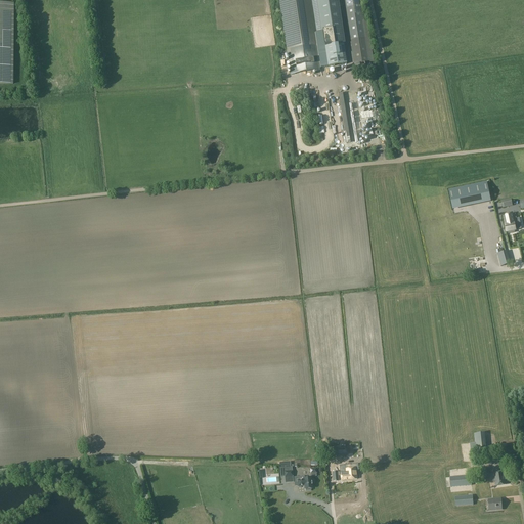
[(278,0),(291,75),(321,71),(321,69),(318,49),(316,33),(310,0),(278,0)]
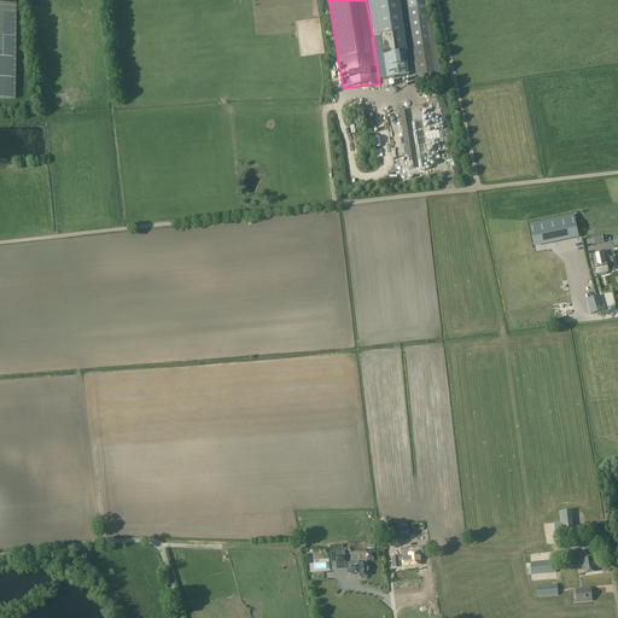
[(366,0),(373,39),(380,38),(386,80),(409,76),(397,0),(366,0)]
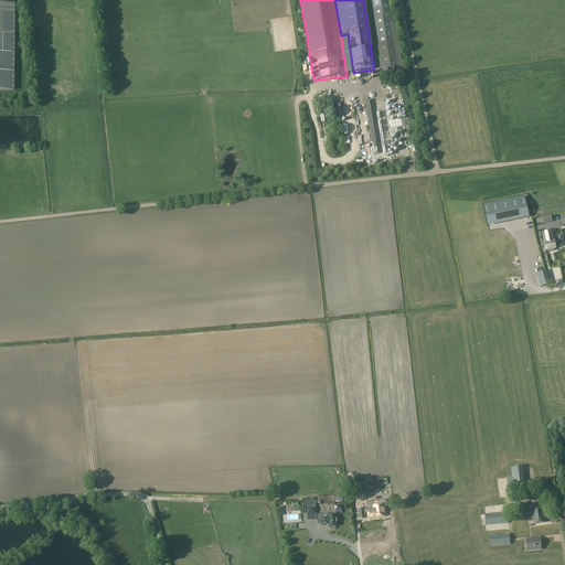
[(370,0),(377,49),(381,71),(403,67),(400,45),(396,22),(393,23),(388,0),(370,0)]
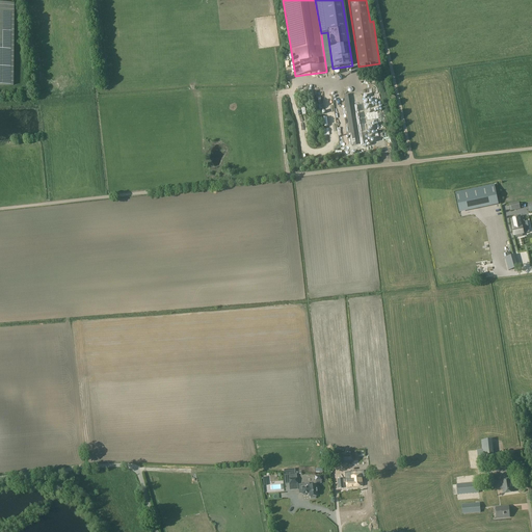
[(0,4),(0,85),(14,85),(14,4),(0,4)]
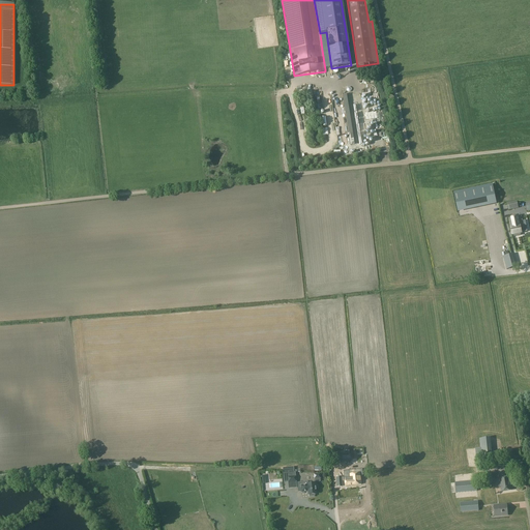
[(43,58),(43,59),(49,59),(48,46),(42,46),(42,49),(38,49),(39,59),(43,58)]
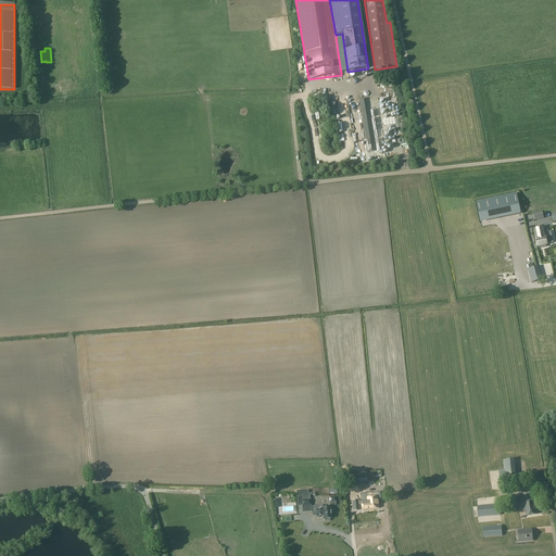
[(42,64),(42,79),(48,79),(48,77),(53,78),(53,64),(47,63),(47,64),(42,64)]
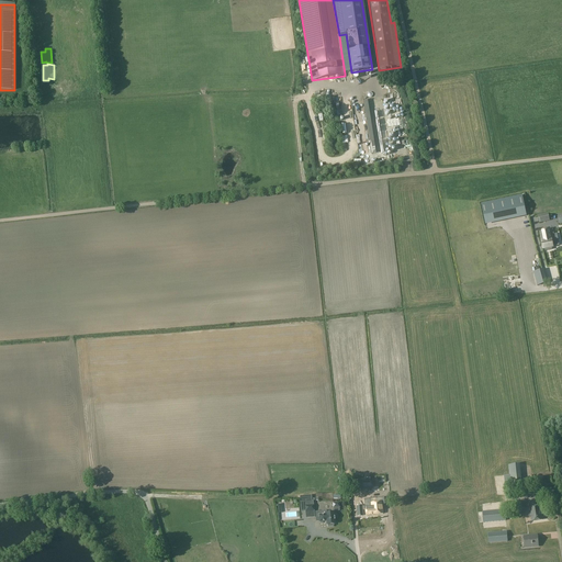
[(358,152),(368,150),(362,102),(352,103),(358,152)]
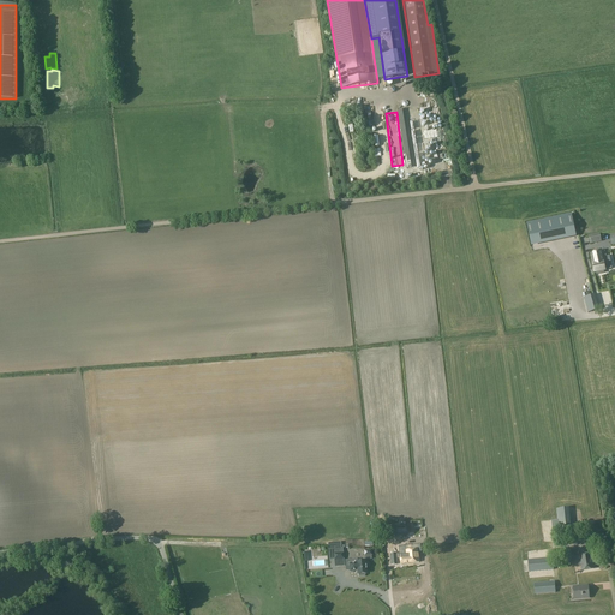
[(572,214),(527,224),(532,245),(575,236),(572,214)]
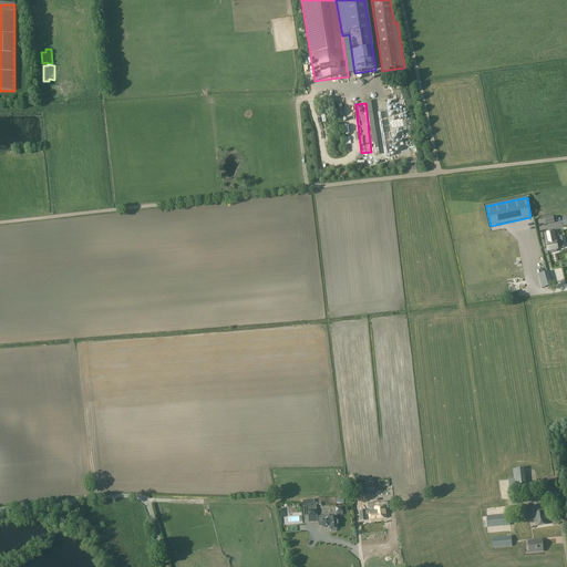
[(553,216),(542,218),(544,225),(555,223),(553,216)]
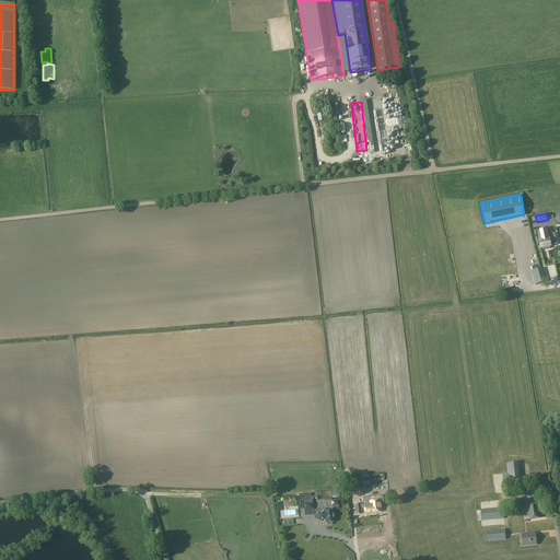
[(548,229),(538,231),(540,241),(539,241),(541,248),(551,246),(549,240),(550,238),(548,229)]
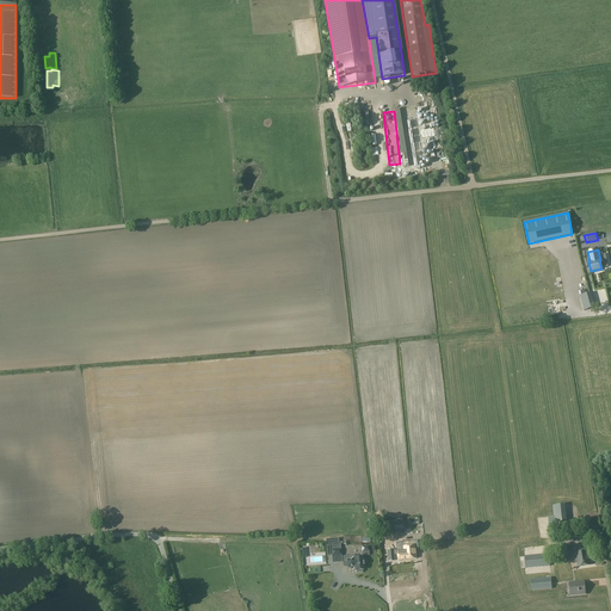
[(582,307),(593,304),(590,289),(579,292),(582,307)]
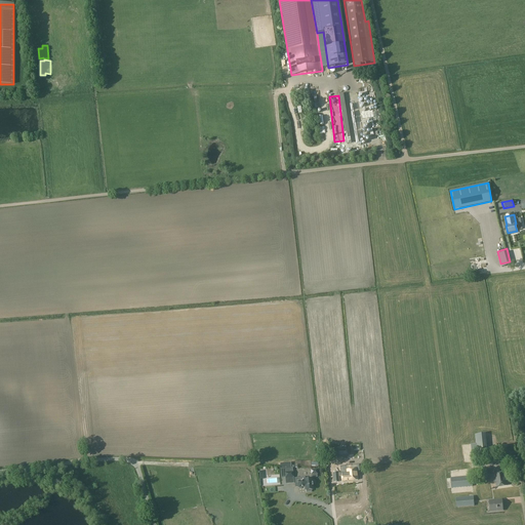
[(346,448),(335,449),(336,457),(347,456),(346,448)]
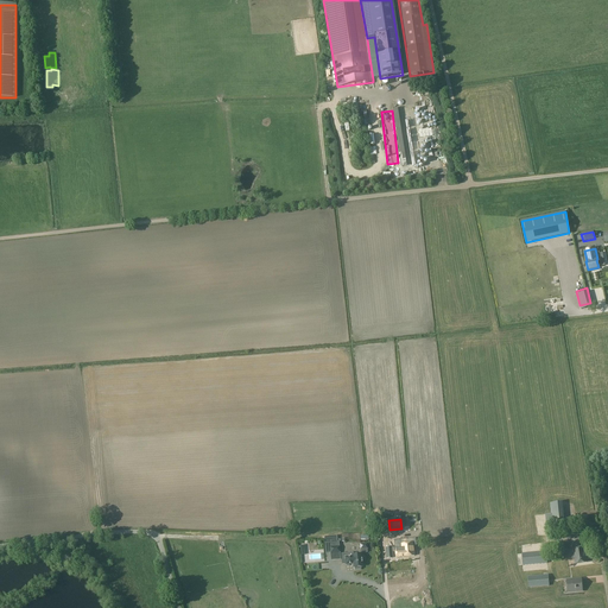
[(330,553),(340,552),(339,546),(339,543),(337,543),(337,536),(330,537),(331,543),(329,543),(330,553)]
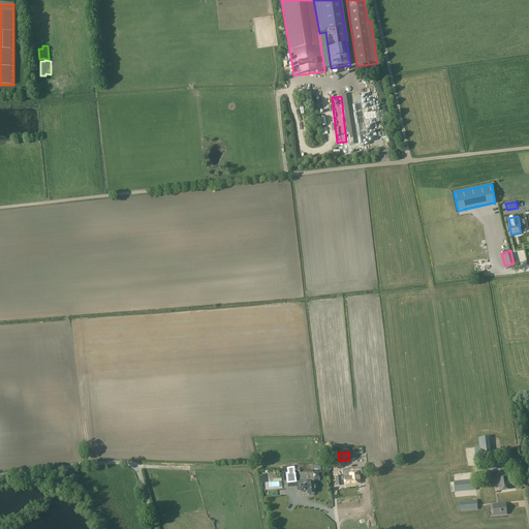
[(363,476),(367,475),(367,472),(363,473),(360,473),(348,474),(348,479),(344,480),(344,486),(361,484),(360,476),(363,476)]
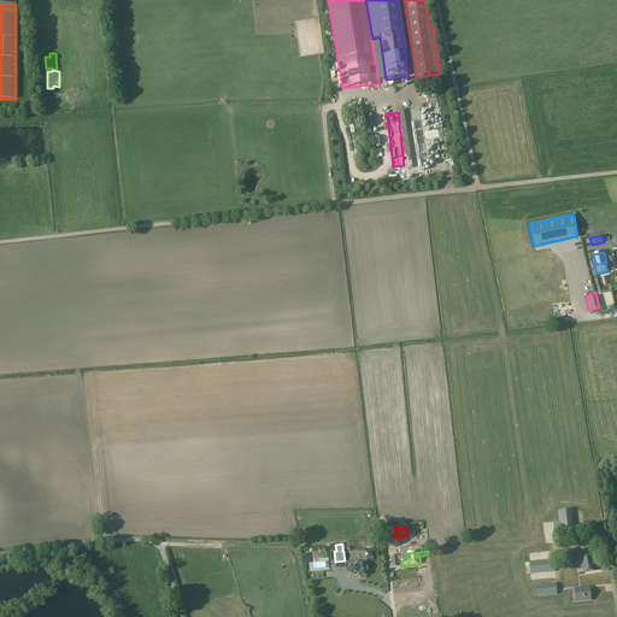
[(582,566),(583,573),(595,571),(595,568),(594,564),(593,557),(582,558),(581,558),(576,558),(579,568),(582,566)]
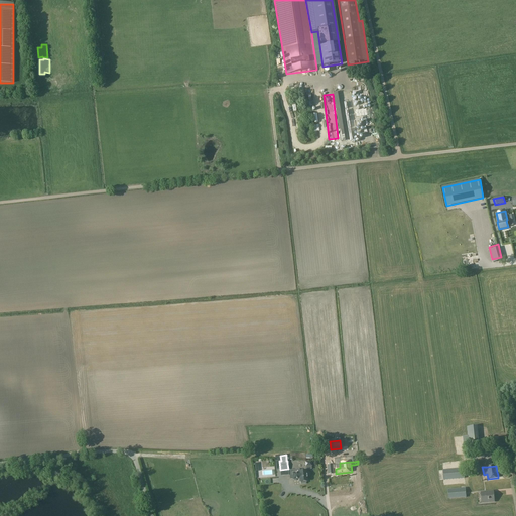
[(464,468),(443,470),(443,480),(464,478),(464,468)]
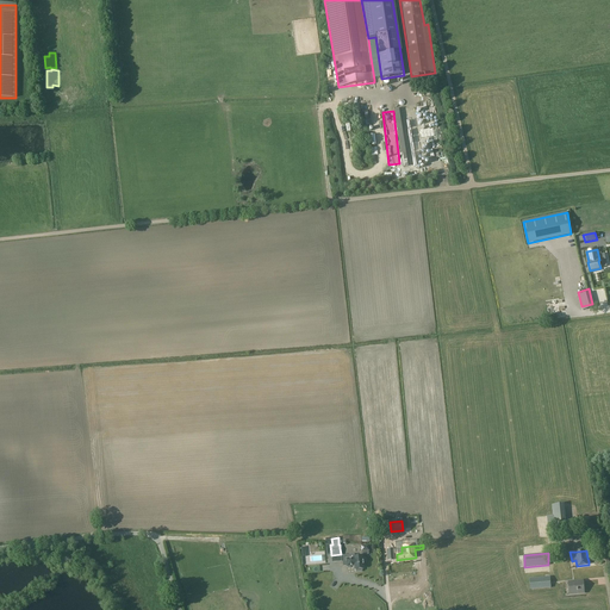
[(362,570),(363,570),(362,562),(365,562),(365,558),(362,558),(362,556),(353,558),(354,559),(346,559),(347,567),(352,567),(352,566),(354,566),(354,570),(355,570),(355,571),(362,571),(362,570)]
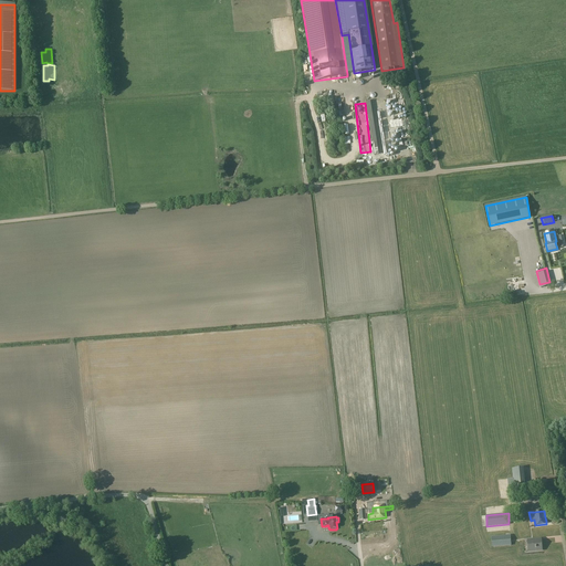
[(491,537),(492,547),(511,546),(510,535),(491,537)]
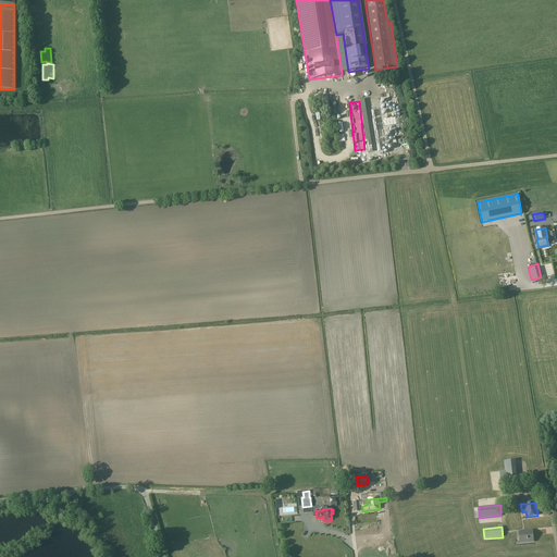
[(519,532),(520,543),(533,542),(532,531),(519,532)]
